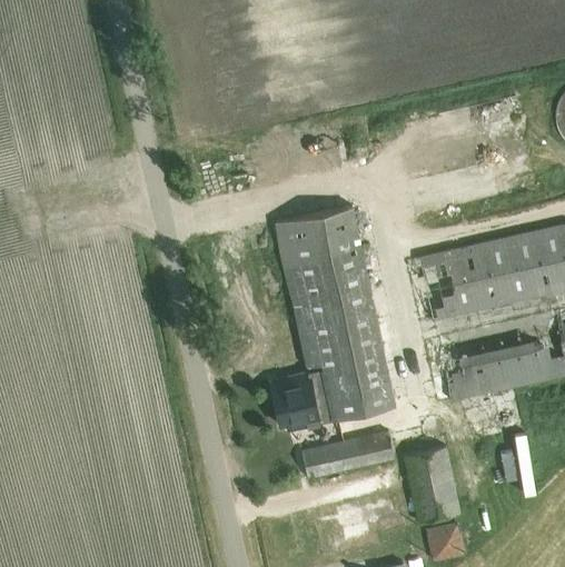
[(271,385),(281,429),(288,428),(290,435),(398,410),(353,211),(275,228),(308,377),(271,385)]
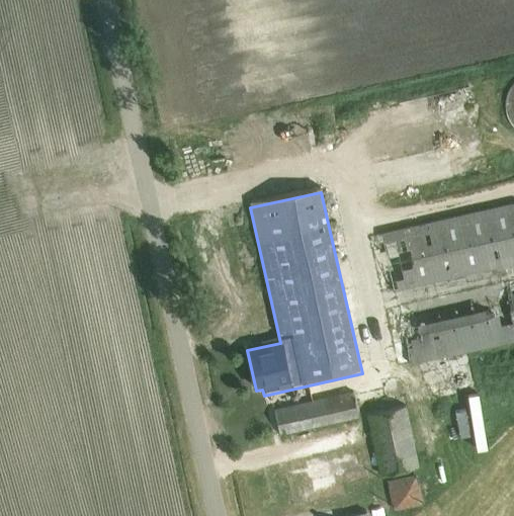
[(387,288),(513,264),(513,202),(375,229),(387,288)]
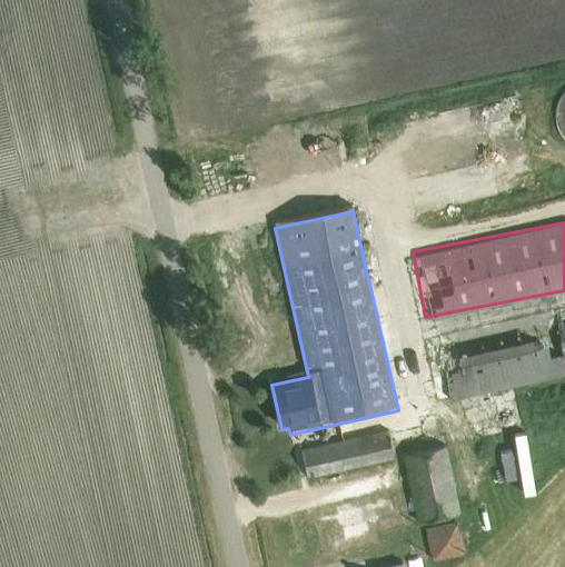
[(443,397),(564,375),(564,306),(561,307),(564,324),(564,335),(450,357),(446,337),(433,339),(443,397)]
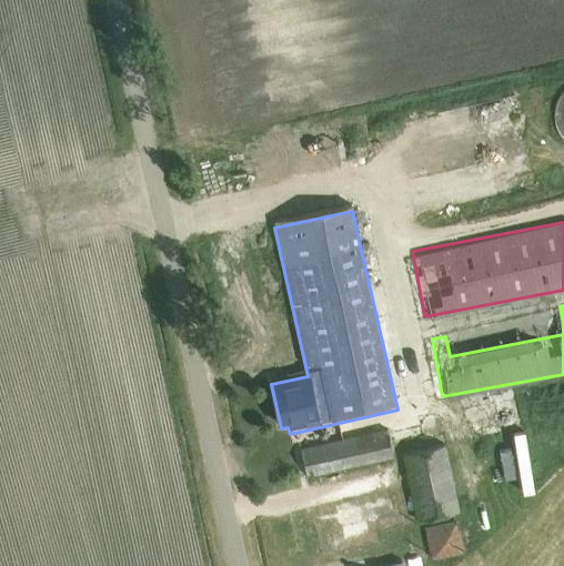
[(314,476),(402,456),(396,430),(309,448),(314,476)]
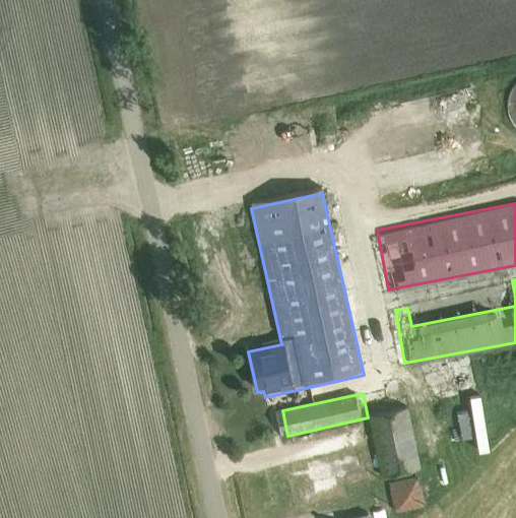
[(372,417),(385,479),(425,471),(412,409),(372,417)]
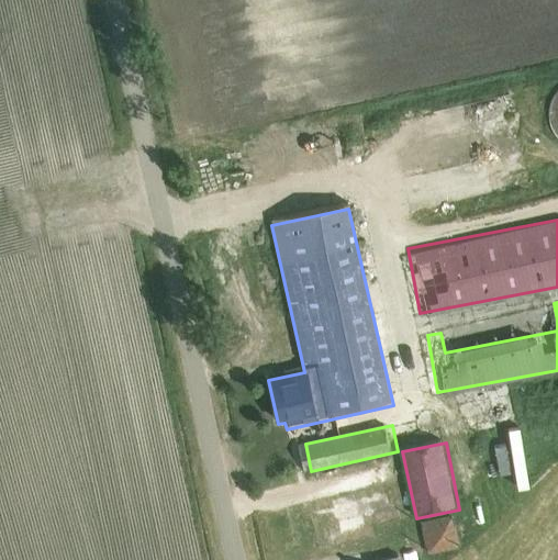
[(433,551),(466,548),(462,515),(430,518),(433,551)]
